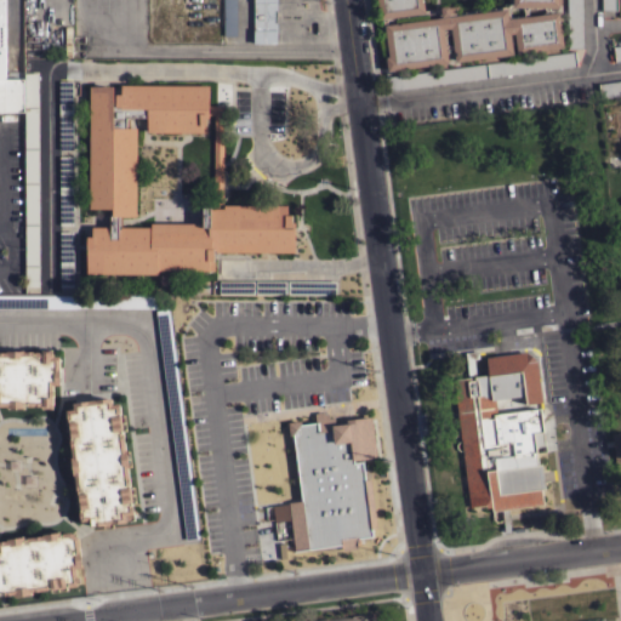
[(0,112),(0,0),(5,0),(5,79),(23,79),(24,112),(0,112)]
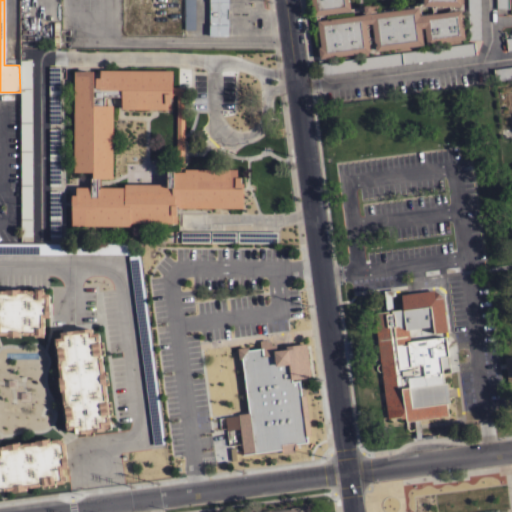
[(195,0),(195,29),(184,29),(184,0),(195,0)]
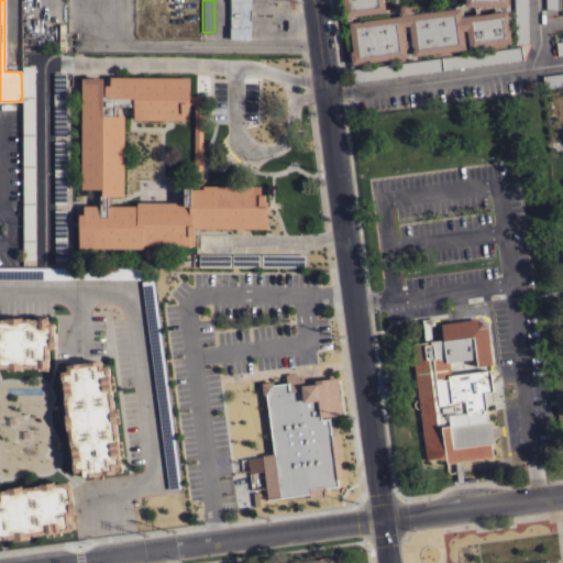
[(251,0),(251,39),(229,39),(229,0),(251,0)]
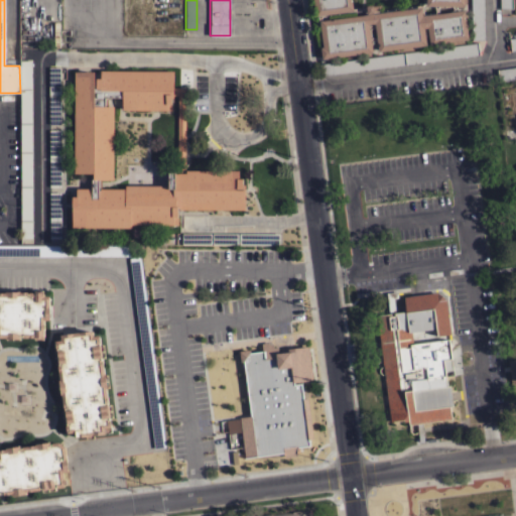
[(378,51),(377,45),(379,45),(379,42),(377,42),(376,39),(371,39),(372,52),(321,58),(320,53),(321,53),(320,46),(321,46),(317,15),(315,16),(312,0),(464,0),(464,5),(455,5),(456,11),(464,9),(469,39),(429,44),(427,27),(424,28),(426,44),(378,51)]
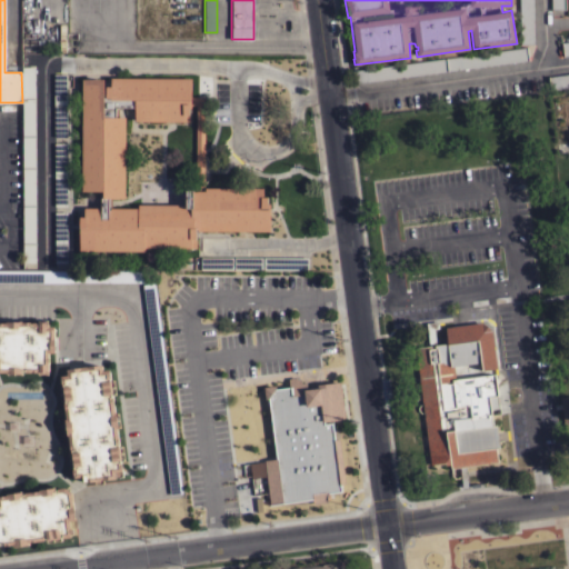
[(532,0),(533,43),(520,45),(519,0),(532,0)]
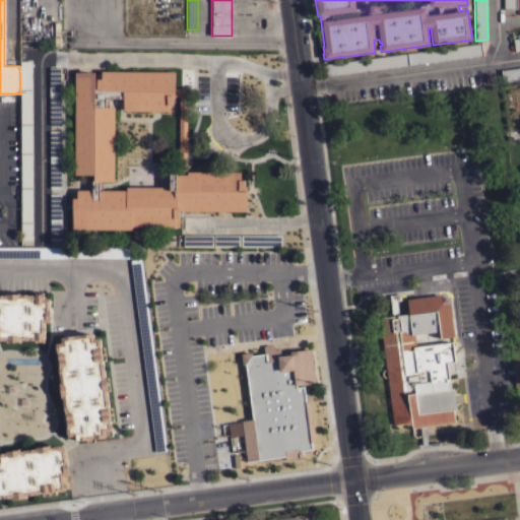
[(516,0),(516,8),(503,8),(503,0),(516,0)]
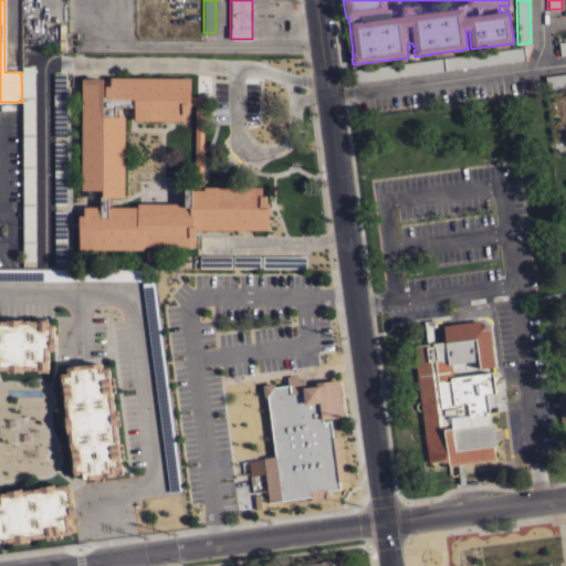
[(565,54),(561,55),(559,52),(555,53),(553,34),(557,34),(558,42),(565,40),(565,54)]
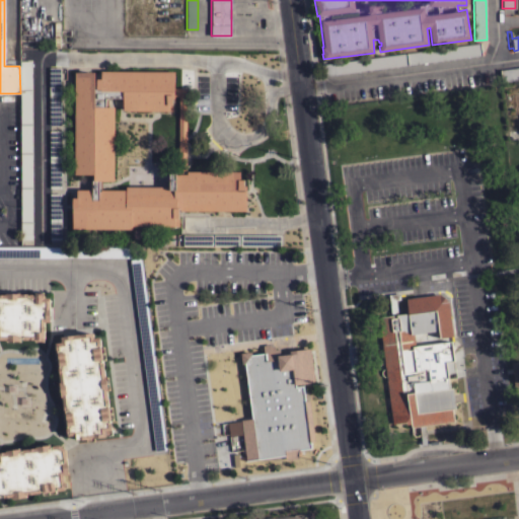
[(480,43),(482,55),(322,76),(321,64),(480,43)]
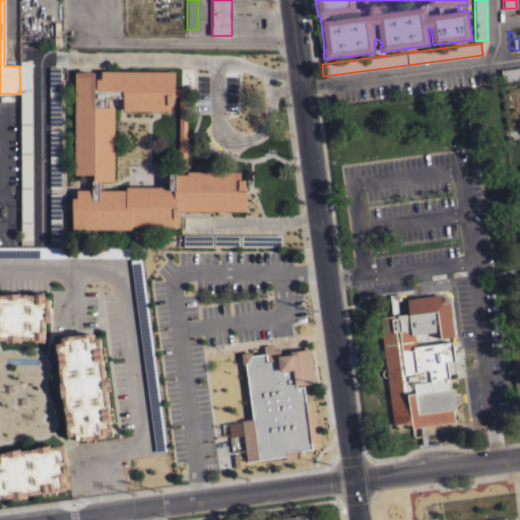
[(19,61),(31,61),(33,240),(21,240),(20,93),(19,66),(19,61)]
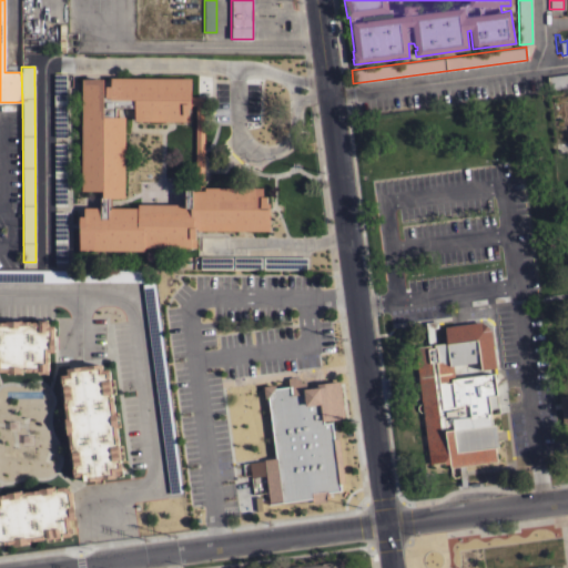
[(567,85),(549,89),(547,75),(567,72),(567,85)]
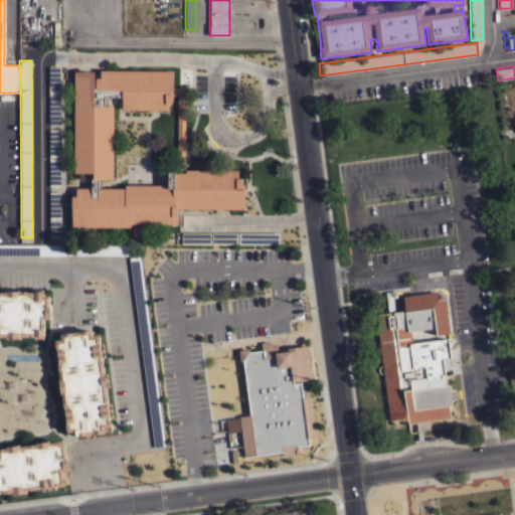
[(60,124),(49,124),(48,66),(60,66),(60,124)]
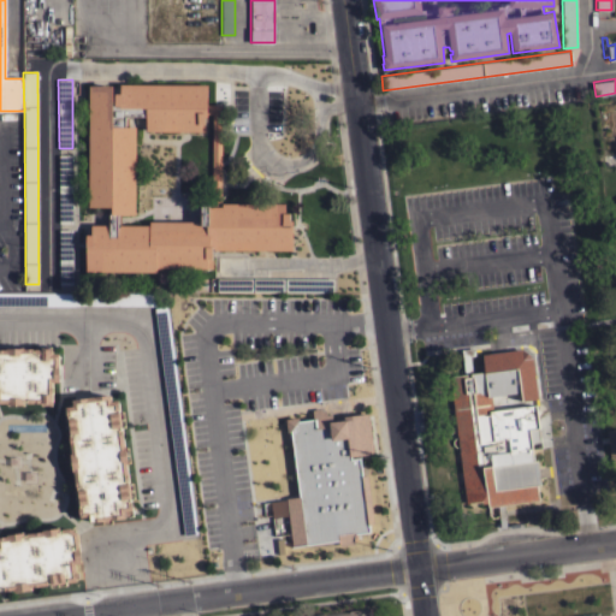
[(212,249),(212,267),(157,267),(157,272),(87,271),(87,246),(84,246),(84,243),(87,243),(87,235),(90,235),(92,225),(107,225),(107,212),(110,212),(110,207),(89,207),(89,86),(112,86),(112,93),(119,93),(119,83),(207,84),(207,104),(221,104),(220,207),(221,207),(221,202),(285,203),(284,213),(289,213),(289,219),(292,219),(292,250),(212,249)]
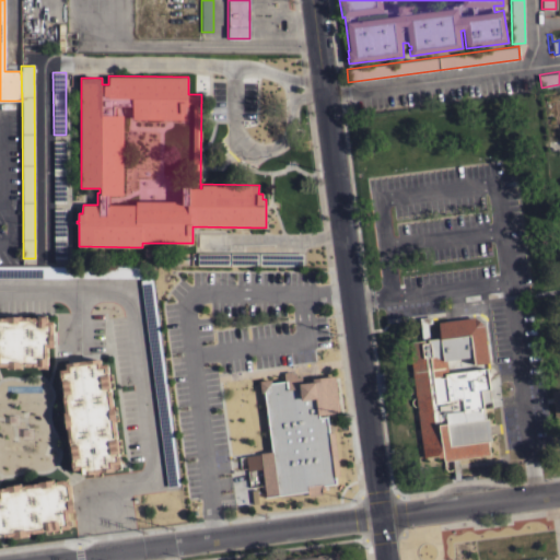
[(66,202),(54,202),(54,140),(66,140),(66,202)]
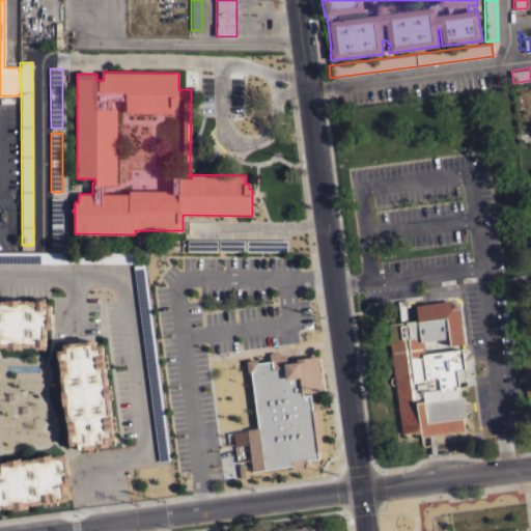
[(62,245),(51,245),(51,198),(62,197),(62,245)]
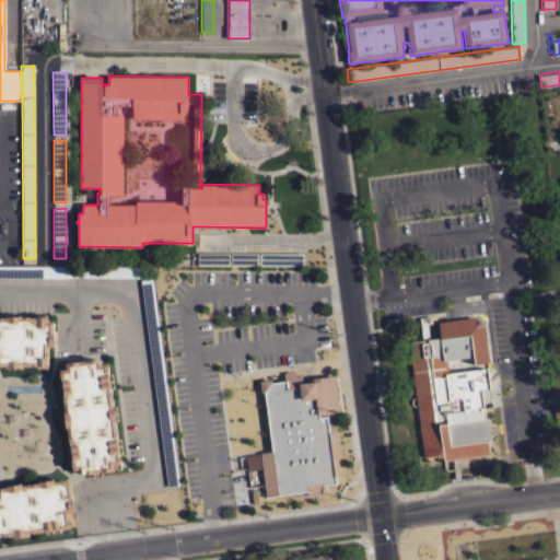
[(197,265),(198,253),(302,253),(302,265),(197,265)]
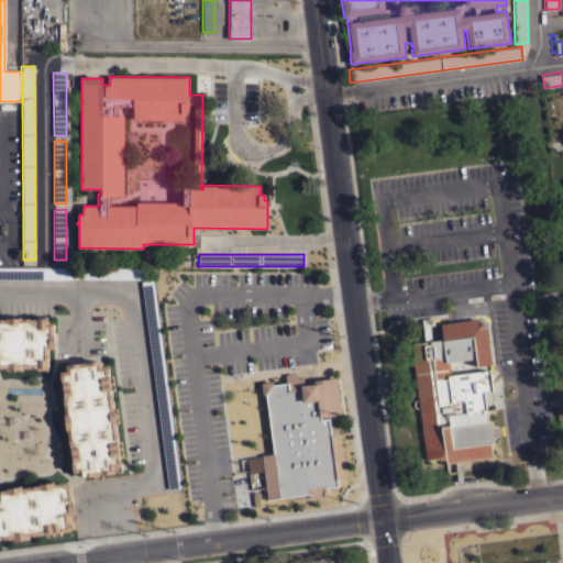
[(0,267),(141,267),(141,279),(0,278),(0,267)]
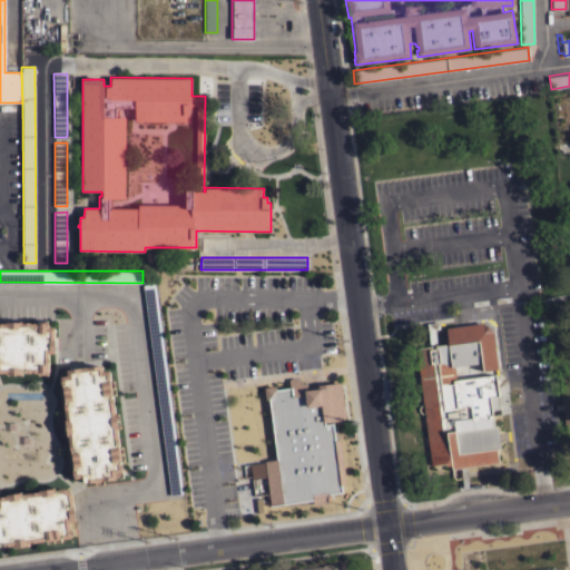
[(183,493),(170,495),(143,285),(155,283),(183,493)]
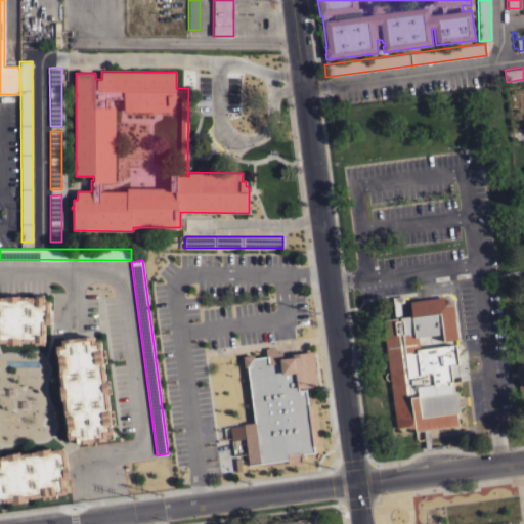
[(0,297),(5,297),(5,295),(20,295),(20,296),(28,296),(28,297),(30,297),(30,296),(35,296),(35,295),(44,295),(44,300),(50,300),(50,310),(50,324),(45,324),(45,343),(44,343),(44,344),(35,344),(34,342),(29,342),(23,343),(23,341),(19,341),(19,345),(6,345),(6,343),(5,344),(5,342),(0,342),(0,297)]
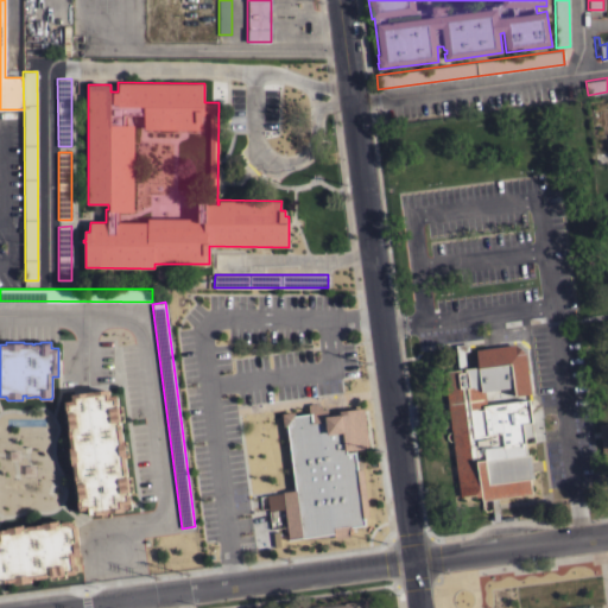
[(443,371),(460,368),(461,372),(464,372),(464,368),(481,366),(486,405),(529,399),(534,442),(525,443),(526,454),(531,454),(534,477),(530,479),(532,493),(496,498),(500,520),(494,521),(492,499),(482,500),(481,496),(476,496),(475,494),(460,496),(443,371)]
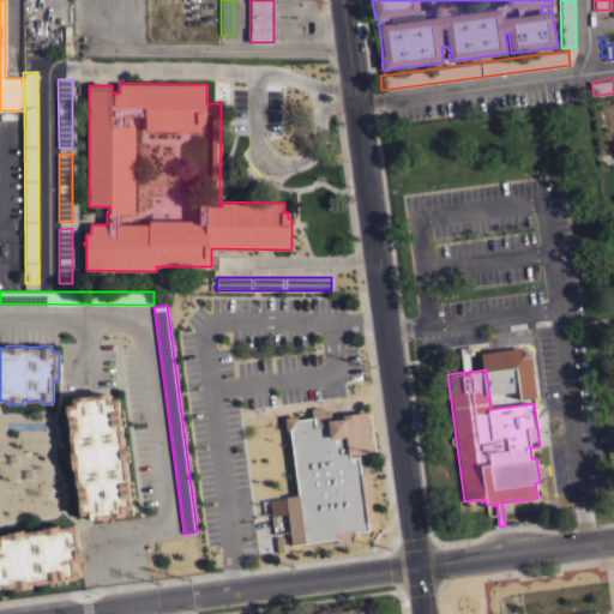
[(110,392),(110,399),(119,398),(120,408),(119,408),(119,410),(122,409),(125,426),(120,426),(121,428),(122,428),(125,444),(126,444),(126,445),(127,445),(128,461),(128,462),(127,462),(130,481),(132,481),(133,497),(130,497),(130,499),(132,499),(133,509),(131,509),(132,515),(112,517),(112,521),(103,522),(103,519),(89,521),(89,518),(83,515),(79,515),(78,504),(76,504),(73,488),(77,487),(77,486),(76,486),(73,469),(72,469),(70,451),(71,451),(68,434),(70,434),(70,433),(66,433),(65,417),(68,416),(68,415),(66,415),(65,405),(72,404),(71,398),(110,392)]
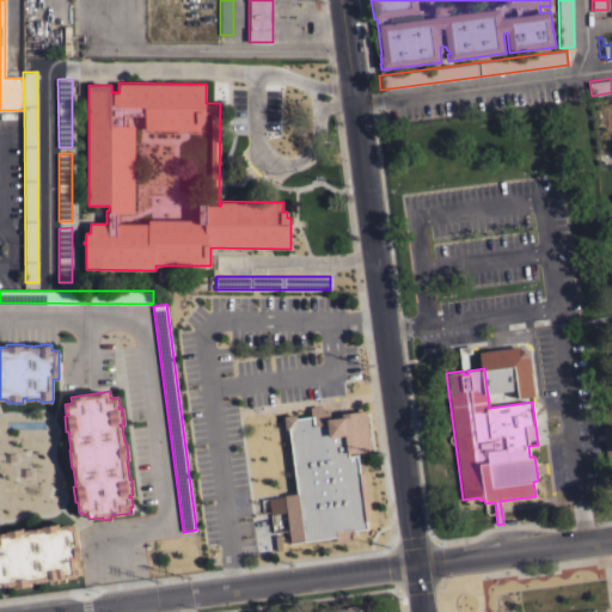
[(371,450),(349,453),(349,456),(357,454),(360,472),(365,472),(371,520),(366,520),(367,528),(354,531),(354,534),(352,534),(352,540),(337,542),(336,537),(291,543),(285,495),(297,493),(289,428),(285,429),(283,416),(297,415),(297,417),(311,416),(310,407),(318,405),(318,408),(324,407),(324,411),(330,410),(331,418),(341,417),(341,414),(366,410),(371,450)]
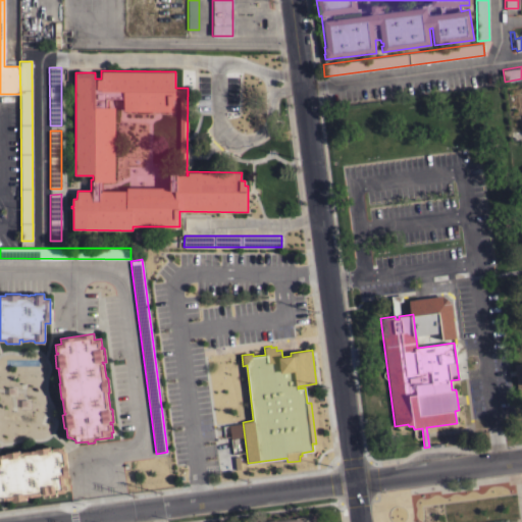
[(0,454),(5,454),(5,453),(6,453),(6,452),(19,450),(19,451),(20,451),(20,453),(22,453),(22,452),(36,450),(36,449),(37,449),(37,448),(50,446),(51,449),(53,449),(53,448),(58,447),(65,451),(68,476),(63,477),(64,484),(66,484),(66,489),(65,489),(65,492),(56,493),(56,496),(43,497),(43,493),(41,493),(41,496),(25,498),(27,499),(11,501),(11,500),(3,500),(3,498),(0,498),(0,454)]
